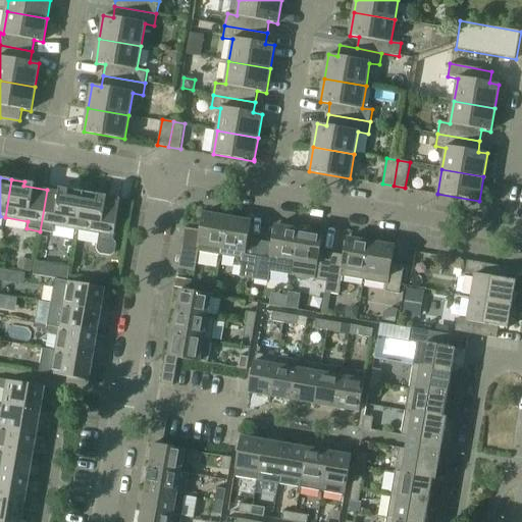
[(55,226),(77,230),(84,192),(71,190),(70,194),(47,190),(40,231),(54,233),(55,226)]
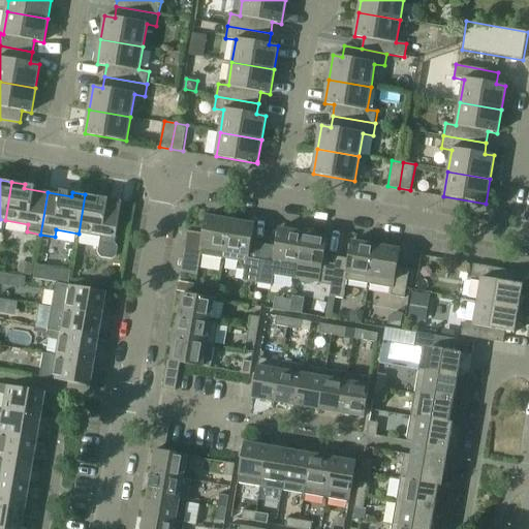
[(85,194),(79,234),(101,237),(99,253),(101,257),(113,259),(117,256),(118,248),(115,243),(122,201),(121,200),(120,205),(97,200),(97,197),(85,194)]
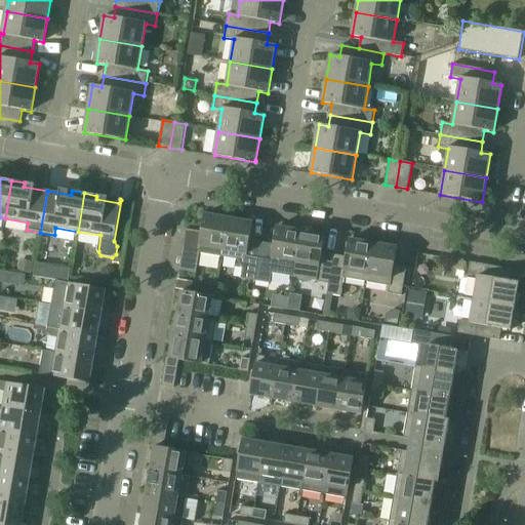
[(200,253),(223,257),(229,218),(205,214),(202,232),(186,230),(179,270),(196,273),(200,253)]
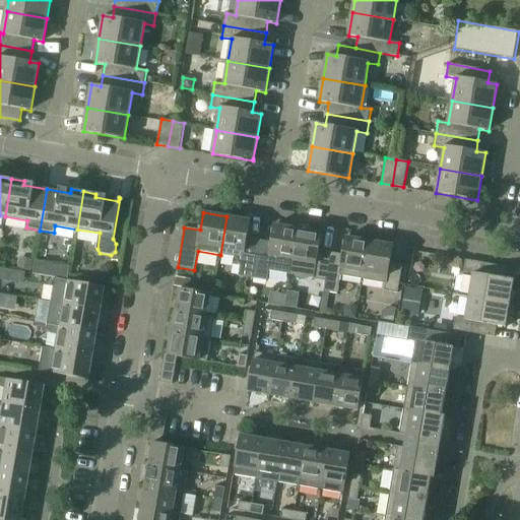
[(239,275),(253,278),(260,240),(247,238),(250,220),(226,216),(220,255),(235,257),(241,266),(239,275)]
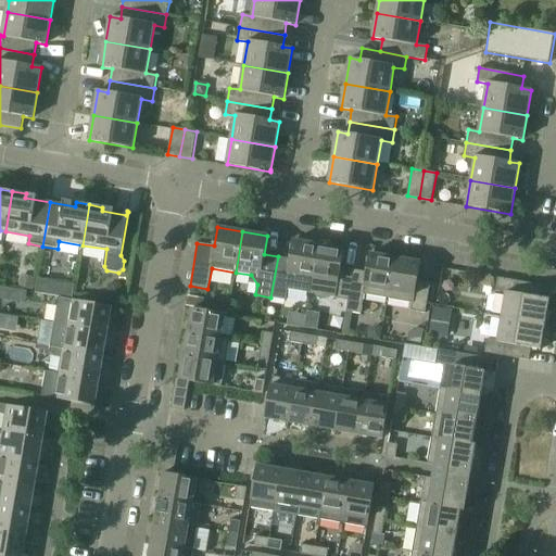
[(288,289),(311,293),(319,244),(293,240),(291,258),(278,256),(270,298),(286,300),(288,289)]
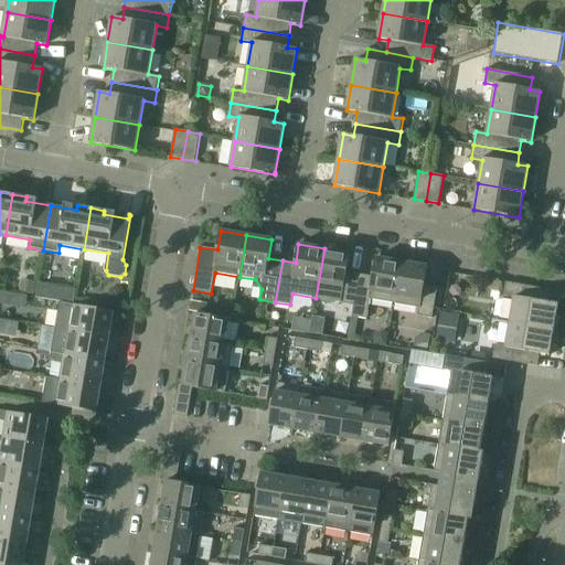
[(339,302),(354,305),(360,275),(347,273),(350,253),(324,248),(316,298),(319,299),(321,300),(322,302),(326,304),(328,304),(329,305),(331,305),(334,304),(337,304),(339,302)]
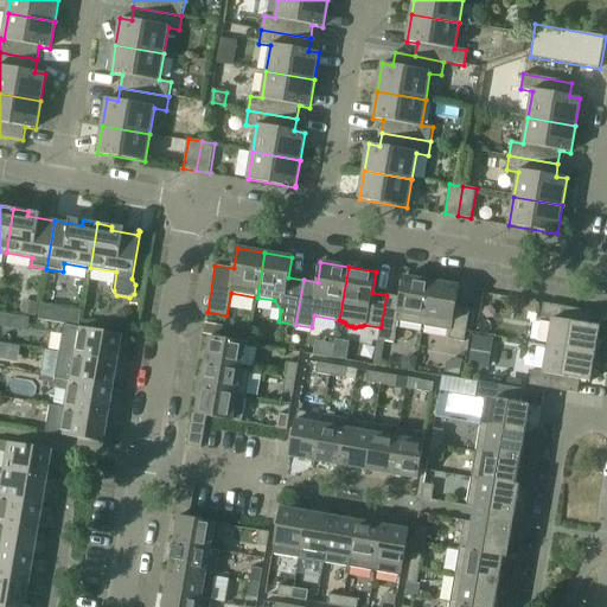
[(387,295),(381,327),(378,340),(395,343),(398,321),(425,326),(432,281),(404,276),(401,298),(387,295)]
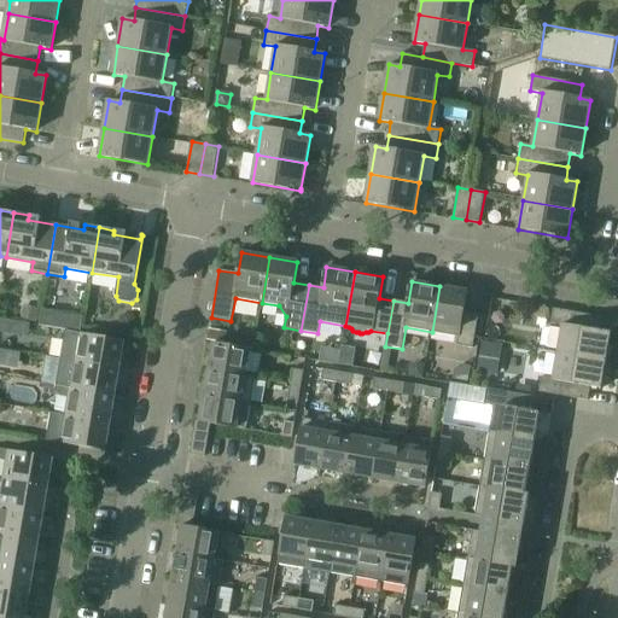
[(467,291),(439,286),(432,332),(459,337),(456,345),(473,348),(479,315),(464,313),(467,291)]
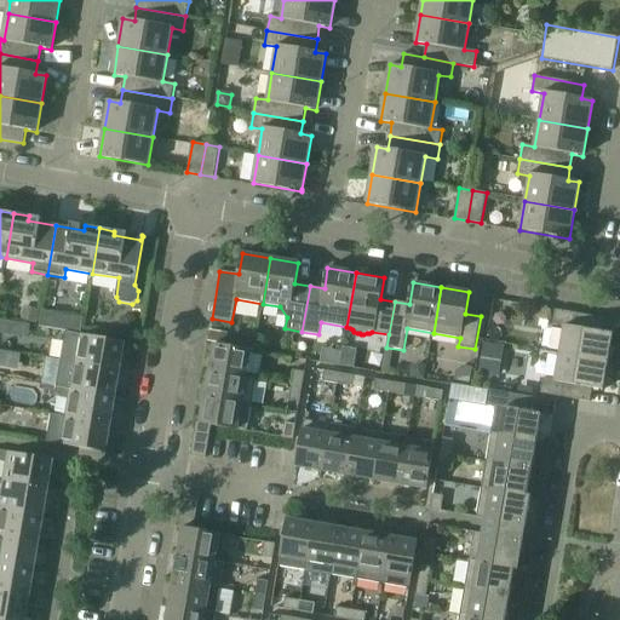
[(23,309),(21,322),(36,325),(39,311),(23,309)]
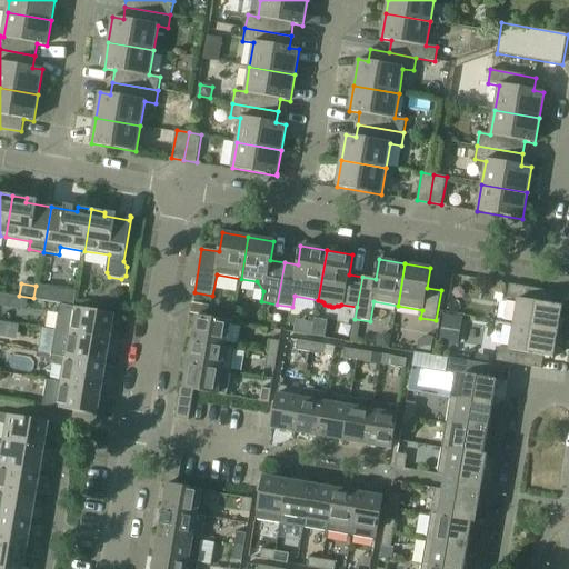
[(518,300),(515,325),(559,332),(563,307),(553,305),(556,292),(510,285),(507,298),(518,300)]
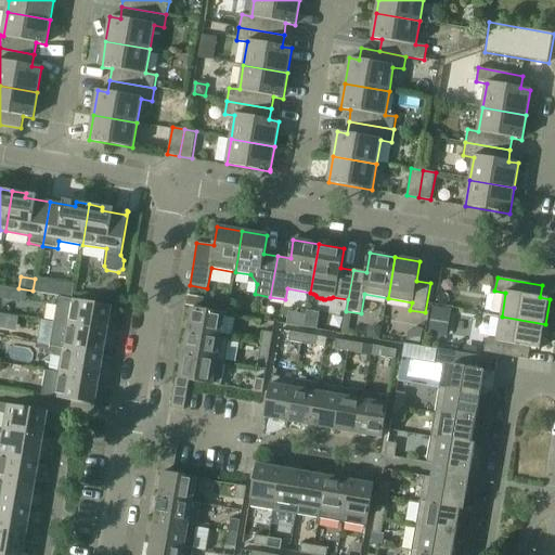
[(110,288),(108,295),(113,300),(119,301),(125,297),(126,291),(121,285),(115,284),(110,288)]
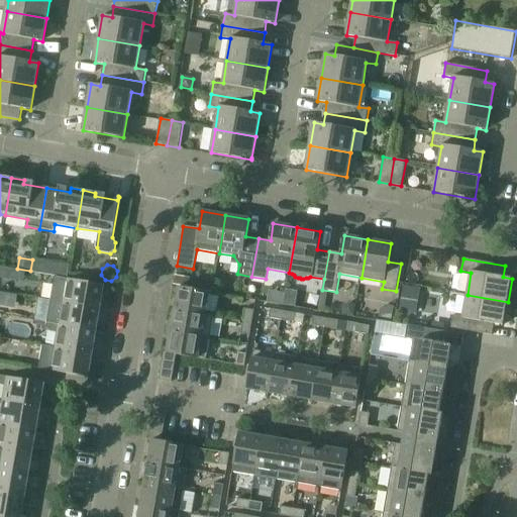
[(0,278),(9,280),(10,270),(0,267),(0,278)]
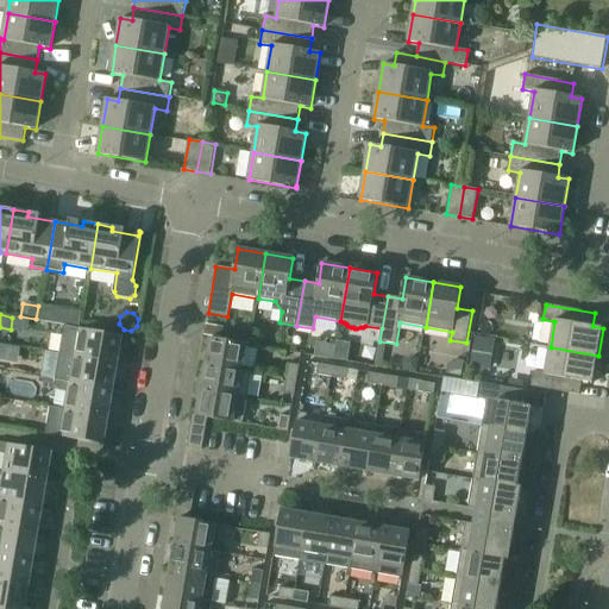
[(63,336),(60,353),(118,363),(123,336),(80,328),(64,326),(63,336)]
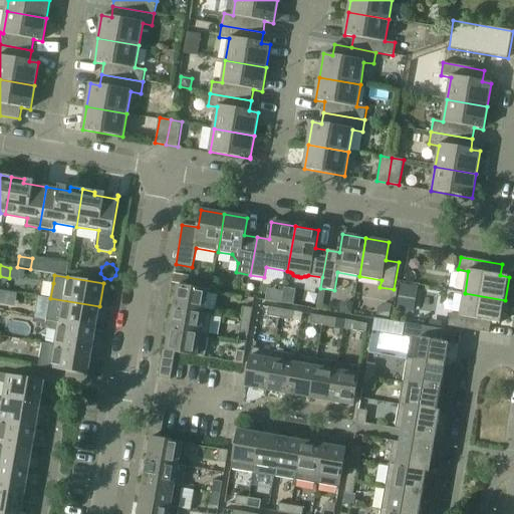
[(174,275),(172,284),(187,287),(189,278),(174,275)]
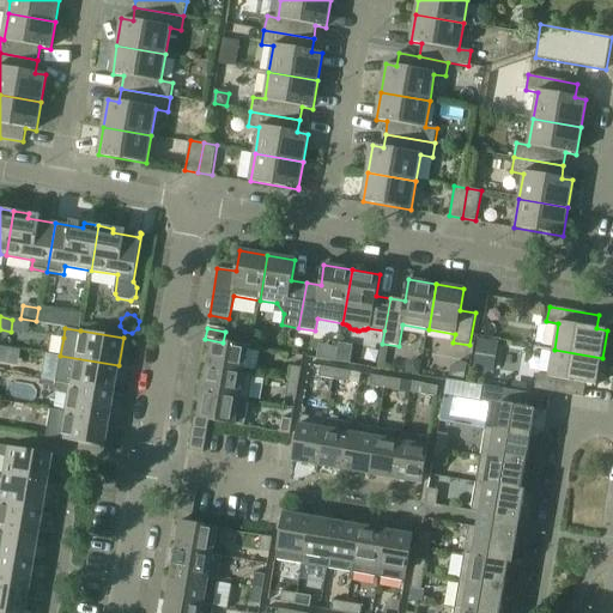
[(478,338),(472,366),(493,370),(498,341),(478,338)]
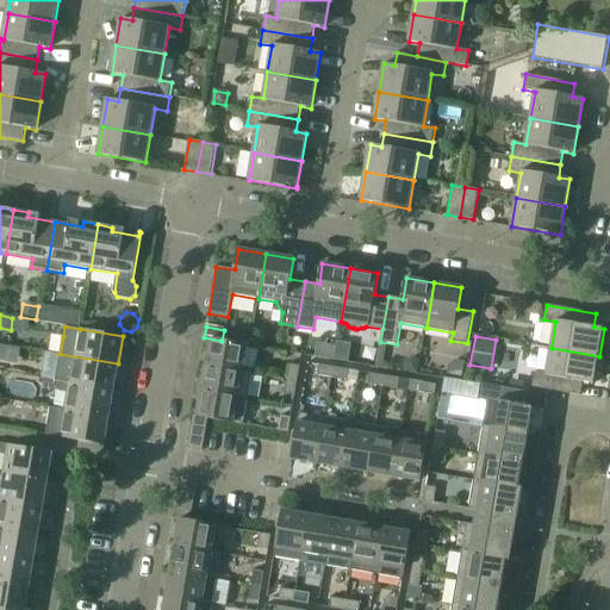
[(211,338),(206,365),(243,372),(248,346),(211,338)]
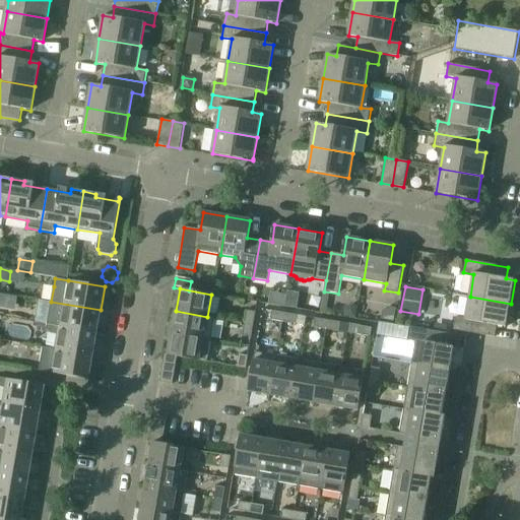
[(0,293),(0,306),(7,308),(10,295),(0,293)]
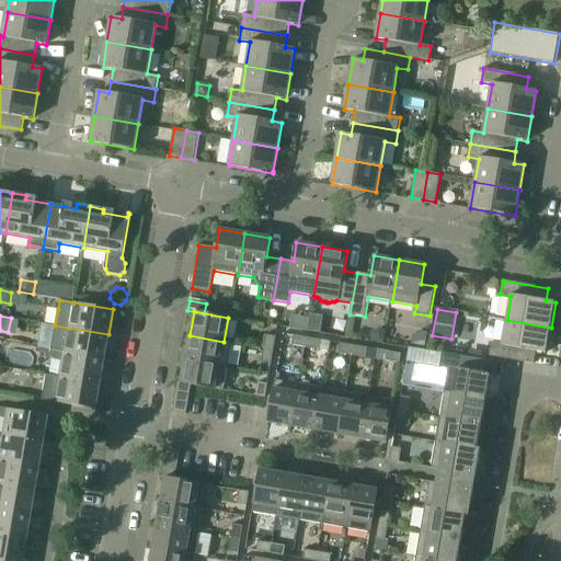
[(551,328),(507,320),(503,344),(492,342),(490,356),(535,364),(537,351),(547,353),(551,328)]
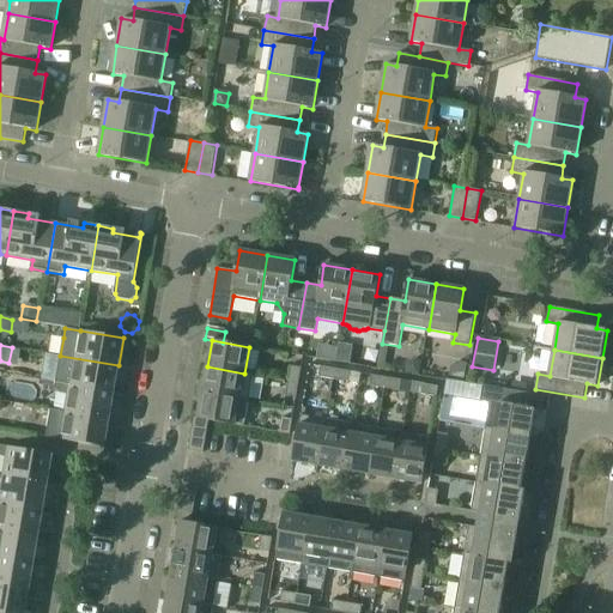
[(60,356),(56,382),(114,393),(119,365),(60,356)]
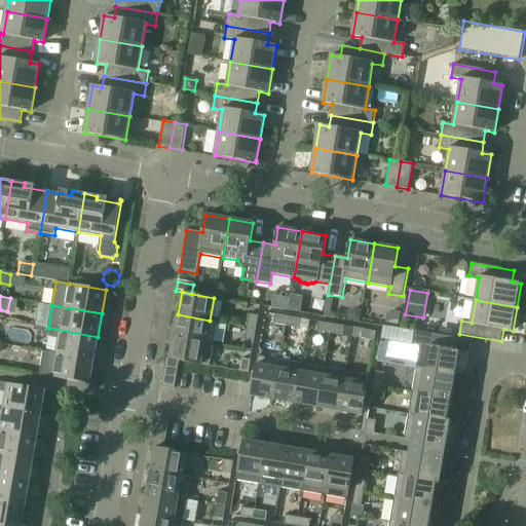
[(349,313),(348,321),(361,323),(363,310),(355,309),(349,313)]
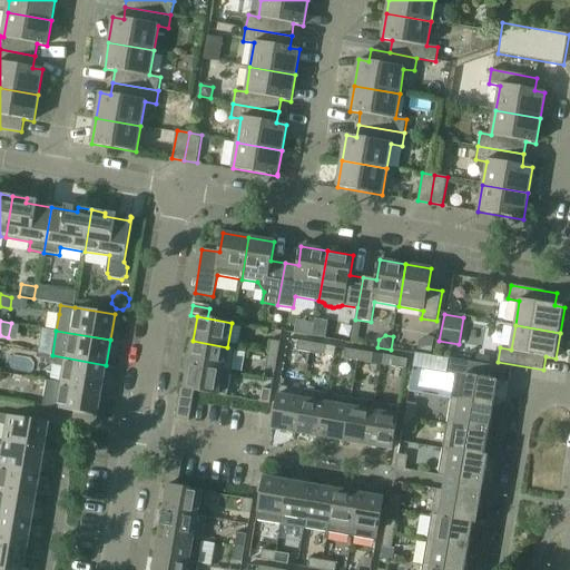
[(425,337),(420,341),(418,350),(432,352),(434,338),(425,337)]
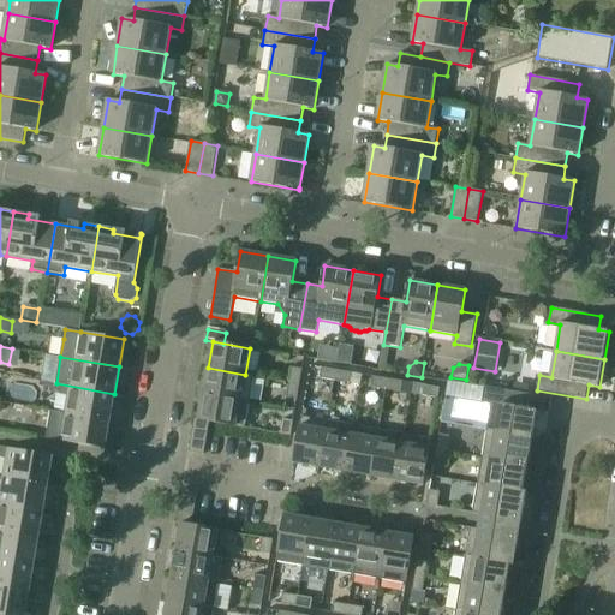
[(208,368),(203,394),(250,401),(255,376),(245,375),(208,368)]
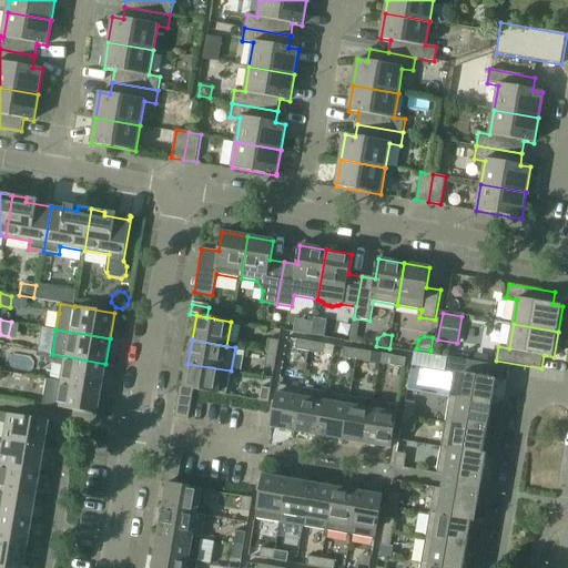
[(270,340),(267,353),(277,355),(280,341),(270,340)]
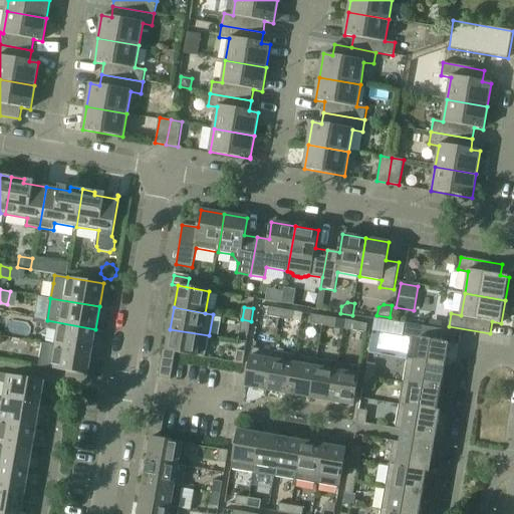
[(268,316),(280,318),(282,309),(269,307),(268,316)]
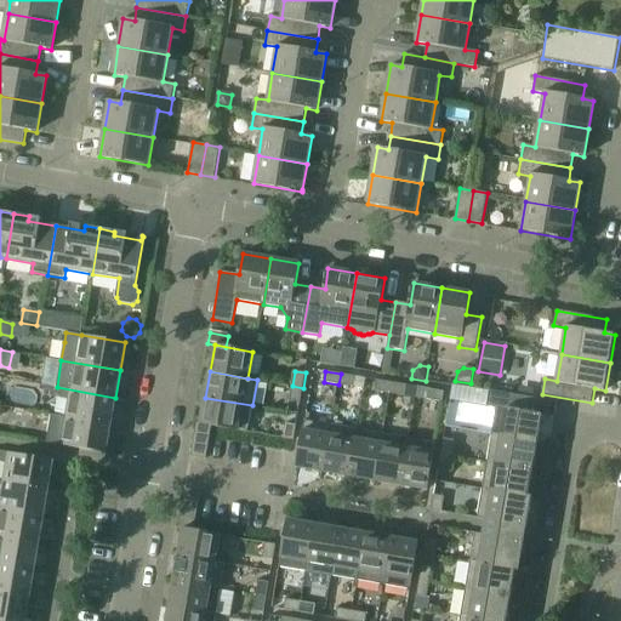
[(341,374),(339,385),(354,387),(355,376),(341,374)]
